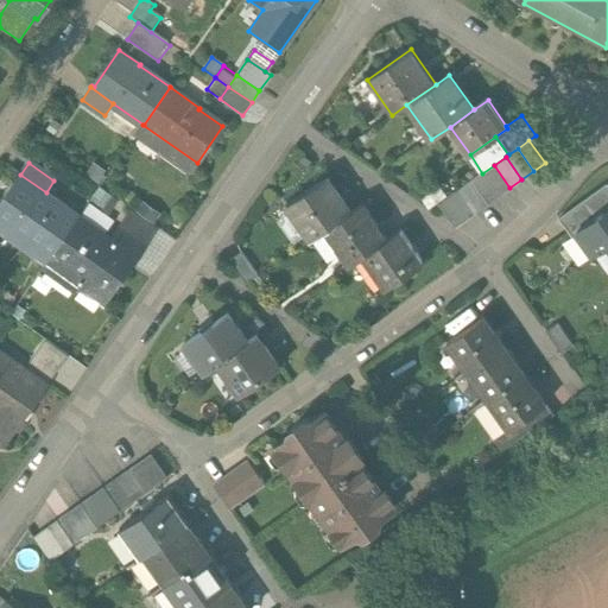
[(86,175),(97,183),(106,171),(93,163),(86,175)]
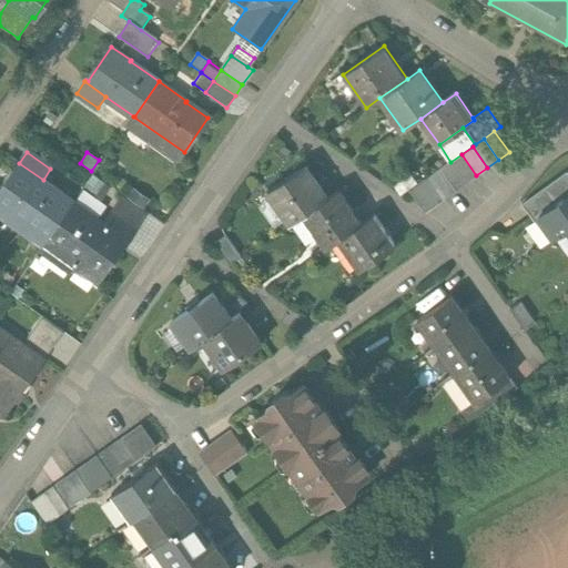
[(466,183),(476,175),(462,154),(450,162),(466,183)]
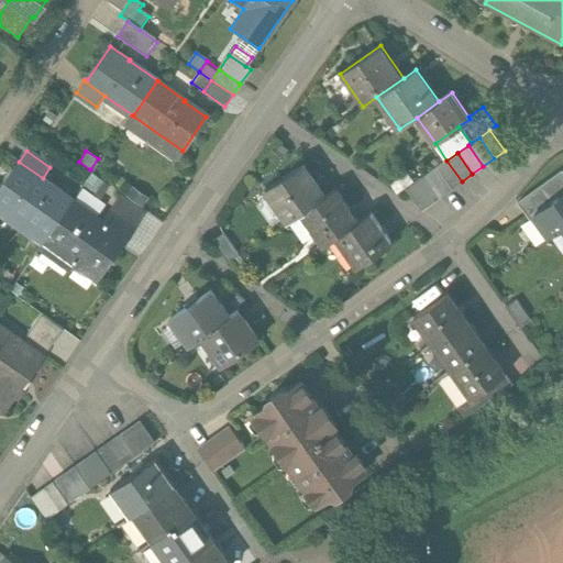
[(451,189),(462,181),(446,161),(435,168),(451,189)]
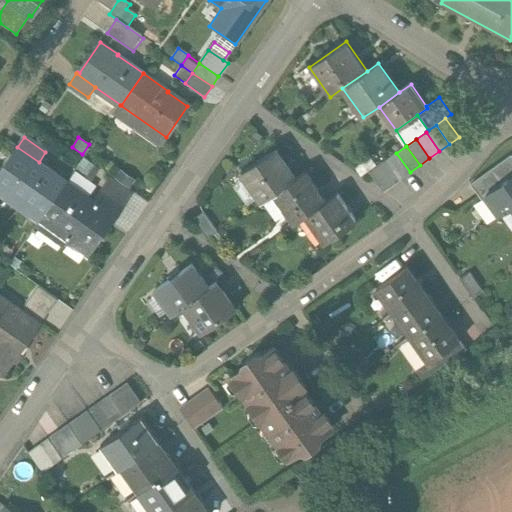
[(39,162),(17,147),(0,171),(0,194),(38,222),(67,182),(39,162)]
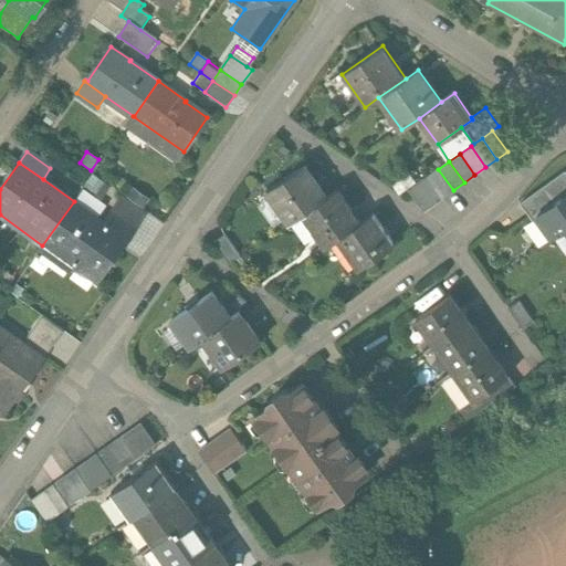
[(306,212),(326,198),(304,166),(269,191),(291,223),(306,212)]
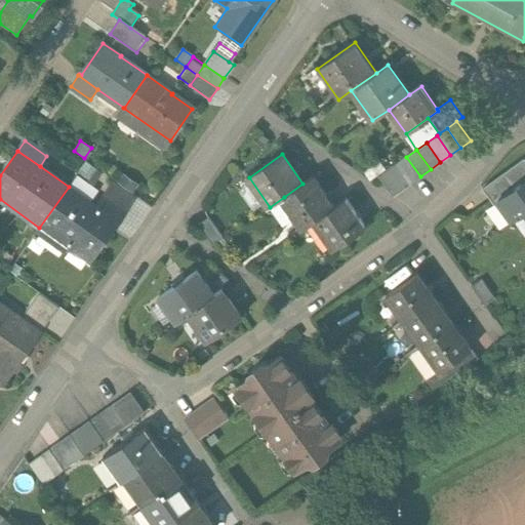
[(410,184),(420,176),(406,157),(396,164),(410,184)]
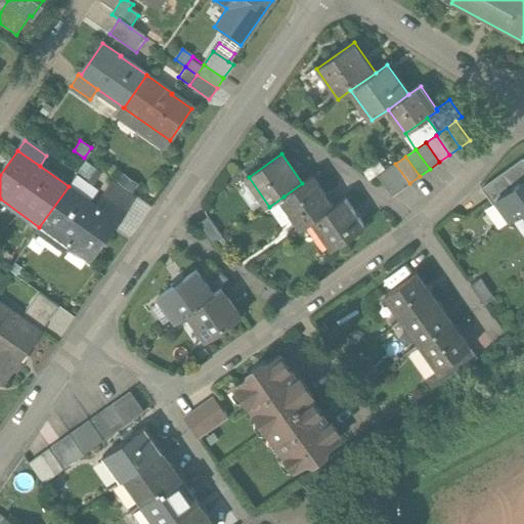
[(497,200),(523,180),(523,160),(523,159),(481,188),(492,205),(497,201),(497,200)]
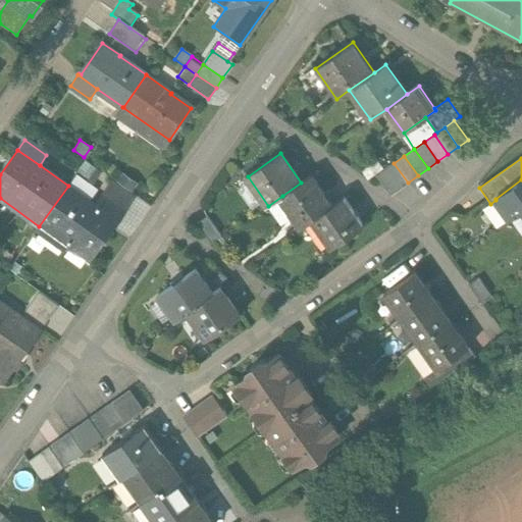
[(375,176),(384,170),(376,159),(361,170),(368,181),(375,176)]
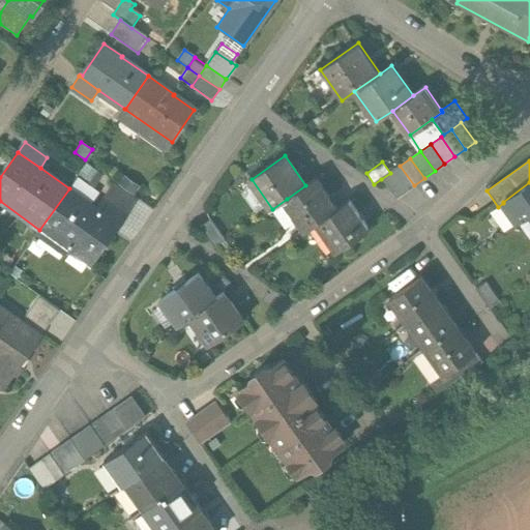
[(87,163),(79,174),(96,186),(105,175),(87,163)]
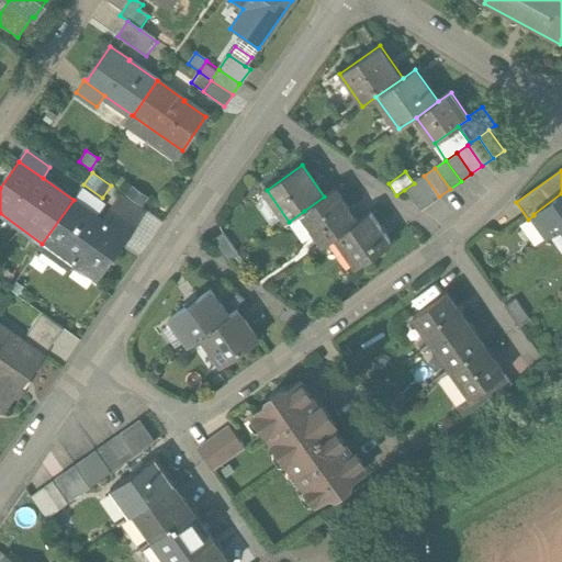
[(428,204),(439,197),(424,176),(414,183),(428,204)]
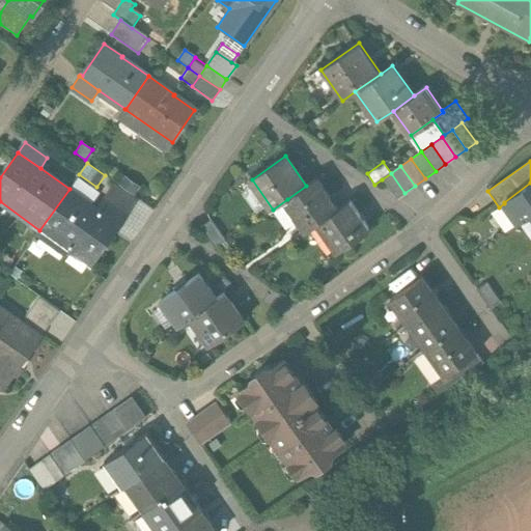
[(404,193),(391,173),(382,179),(395,199),(404,193)]
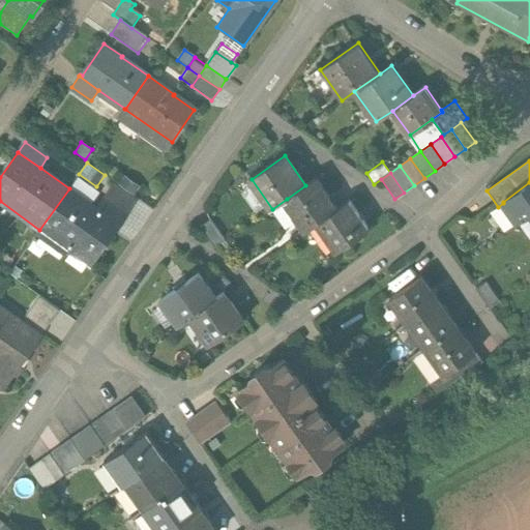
[(125,175),(119,184),(135,196),(141,186),(125,175)]
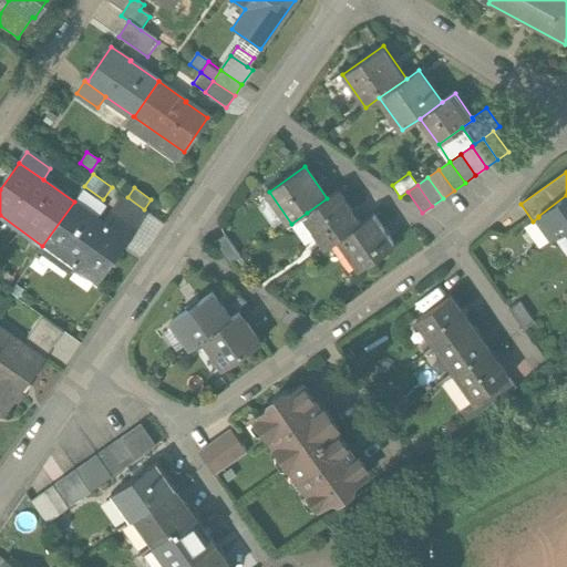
[(326,248),(342,236),(363,222),(340,189),(327,198),(307,213),(319,230),(316,233),(326,248)]
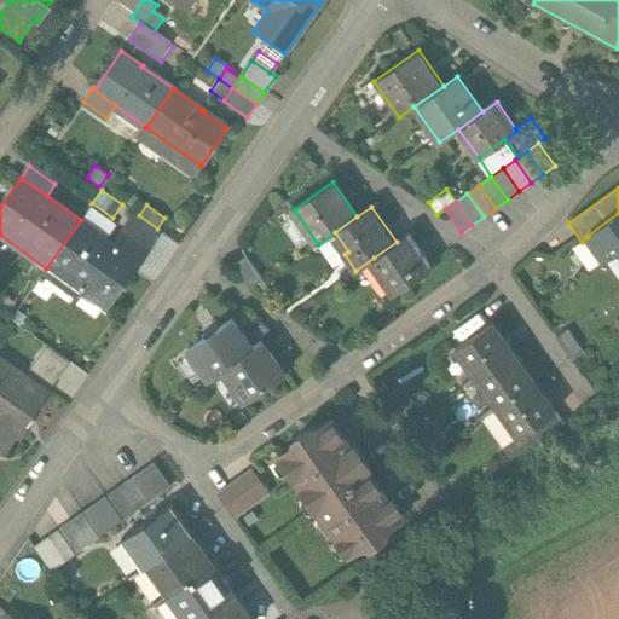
[(618,213),(588,236),(588,237),(605,261),(618,250),(618,213)]
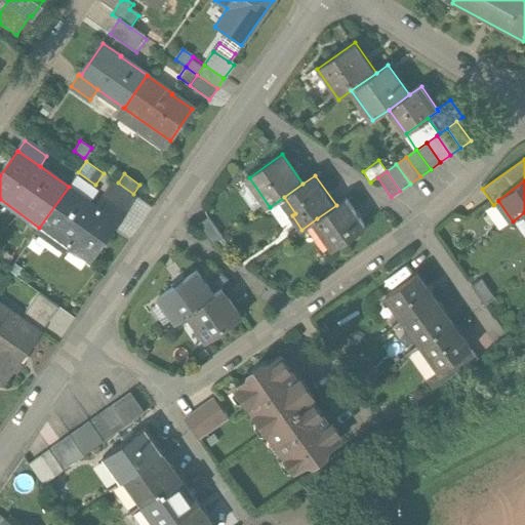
[(135,198),(114,183),(97,206),(110,215),(119,223),(135,198)]
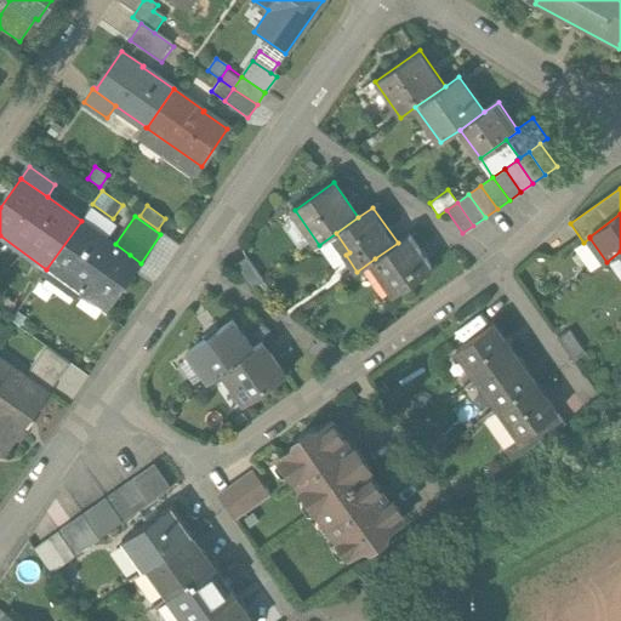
[(115,244),(81,221),(46,269),(44,273),(77,298),(81,292),(107,311),(135,272),(124,265),(130,255),(115,244)]
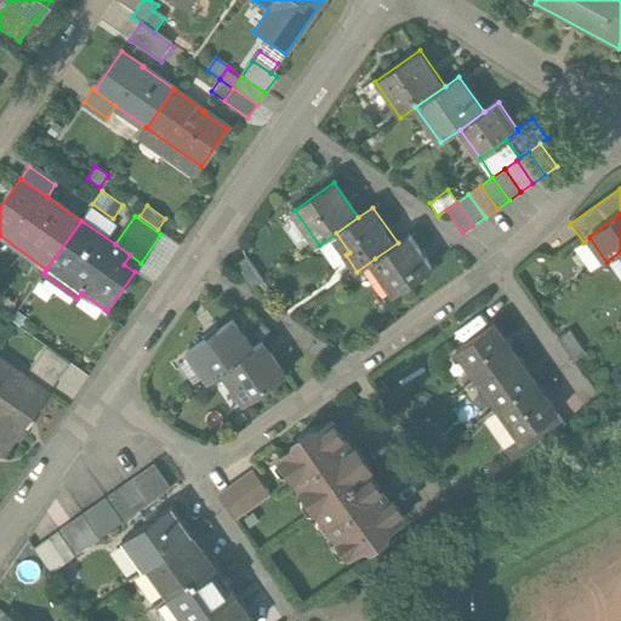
[(346,255),(349,252),(336,233),(319,245),(332,265),(346,255)]
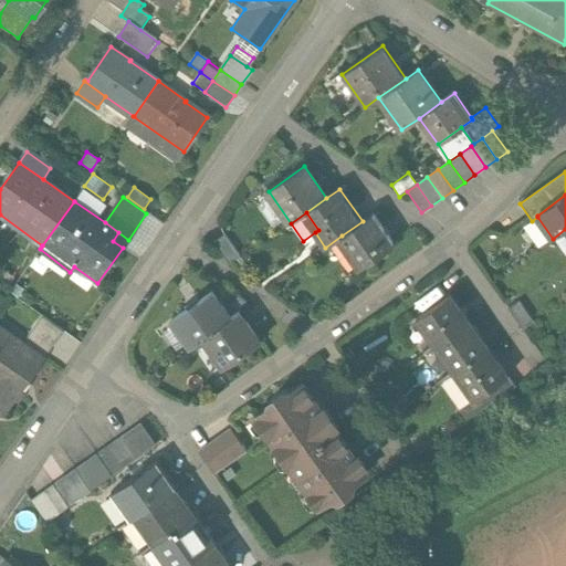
[(374,213),(363,221),(342,236),(362,264),(358,266),(359,269),(395,243),(374,213)]
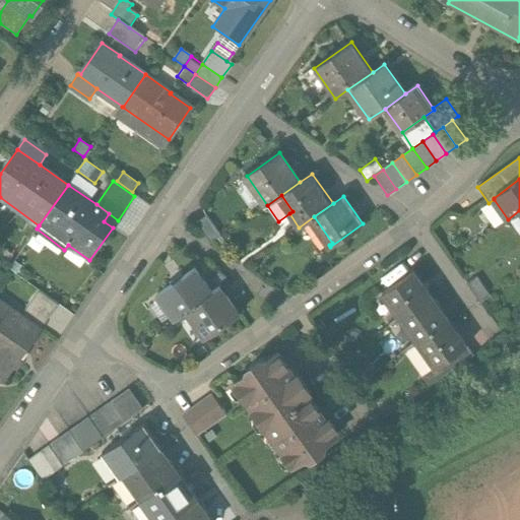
[(519,235),(519,210),(508,219),(519,236),(519,235)]
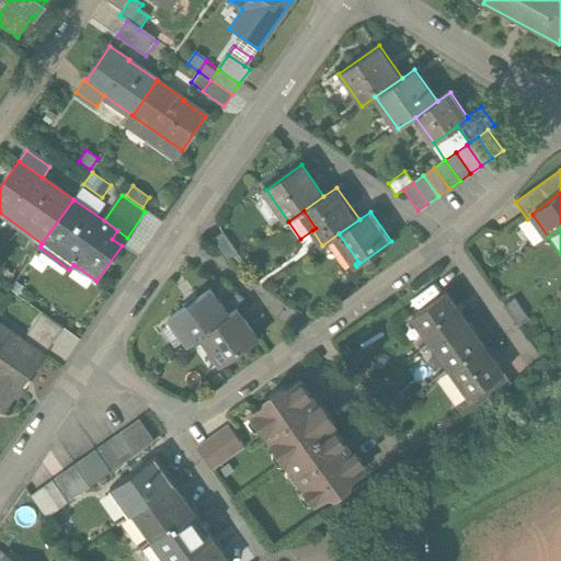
[(222,235),(212,242),(227,264),(238,256),(222,235)]
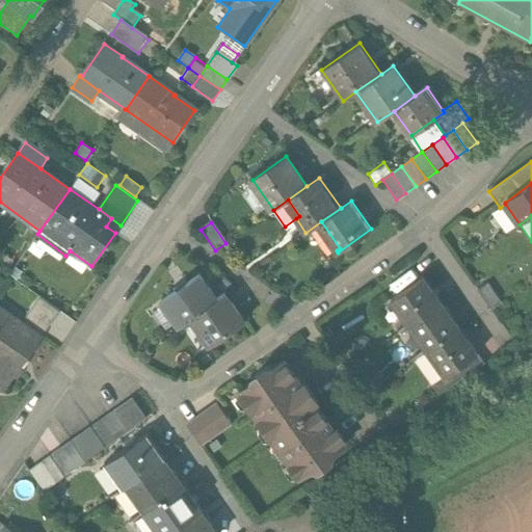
[(180,325),(191,318),(216,300),(200,277),(164,302),(180,325)]
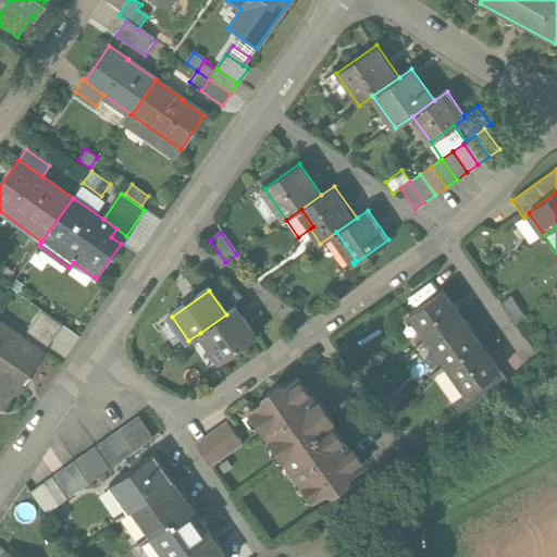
[(409,314),(428,341),(460,318),(442,292),(409,314)]
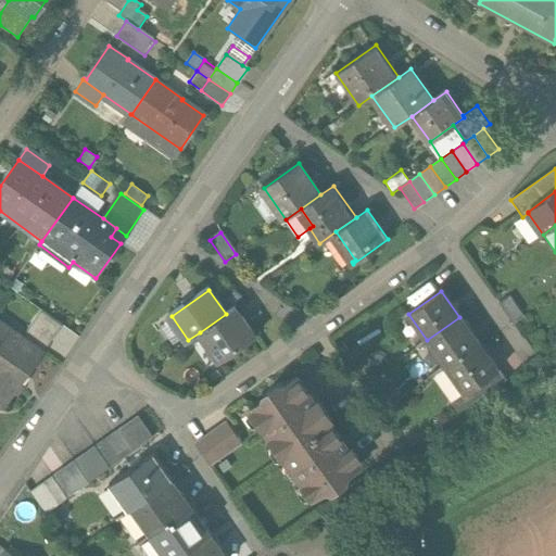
[(508,297),(498,304),(514,325),(523,317),(508,297)]
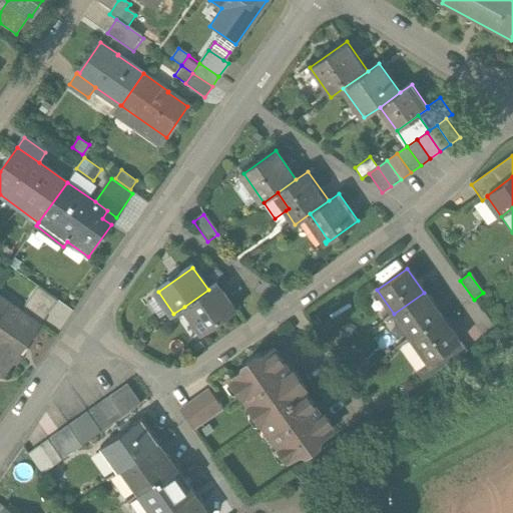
[(214,285),(208,290),(184,307),(202,333),(234,311),(222,295),(221,296),(214,285)]
